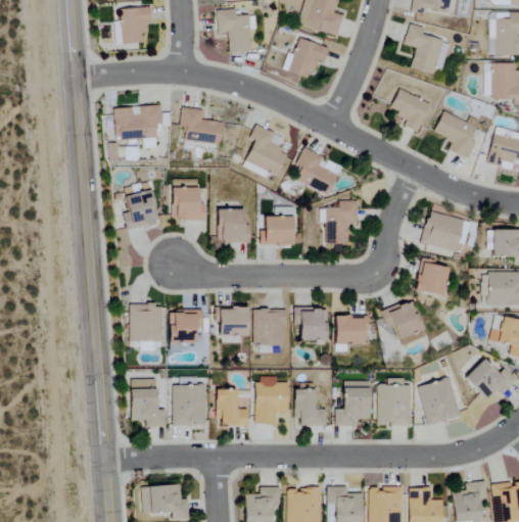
[(307,0),(299,24),(339,35),(344,15),(335,13),(339,0),(307,0)]
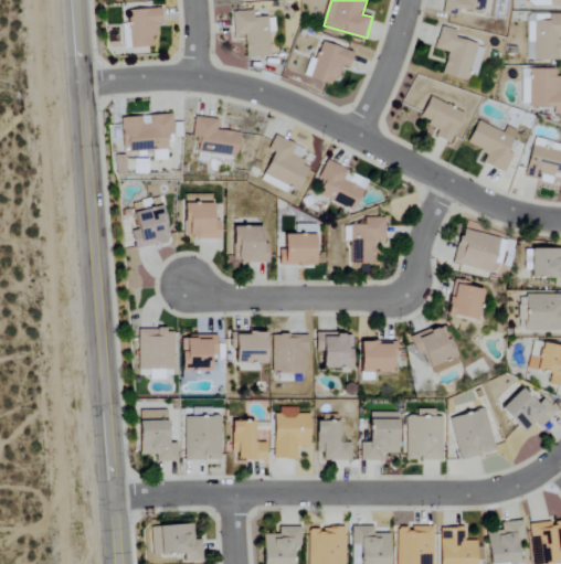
[(486,12),(488,0),(447,0),(445,12),(461,14),(462,9),(486,12)]
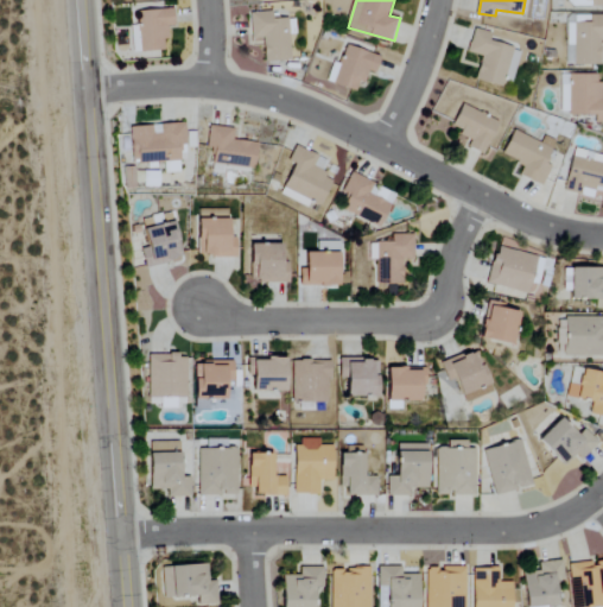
[(141,10),(144,50),(167,50),(167,39),(171,39),(171,26),(177,26),(177,8),(141,10)]
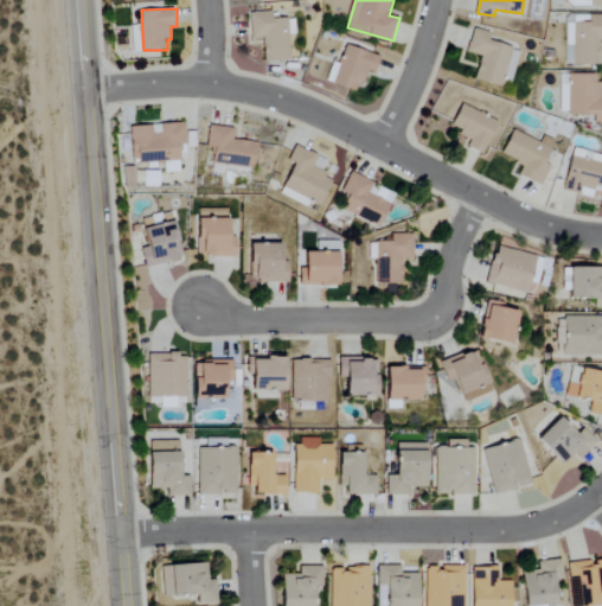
[(292,18),(275,18),(275,12),(253,12),(254,38),(267,38),(267,61),(293,61),(292,18)]
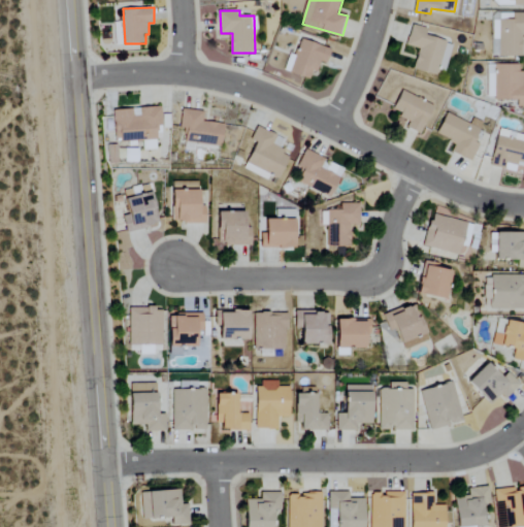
[(496,56),(523,55),(523,11),(495,12),(496,56)]
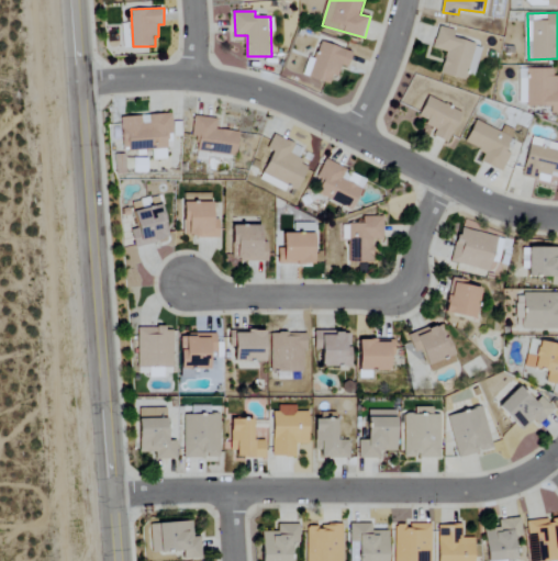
[(444,74),(468,80),(478,43),(456,37),(458,30),(442,25),(436,48),(449,52),(444,74)]
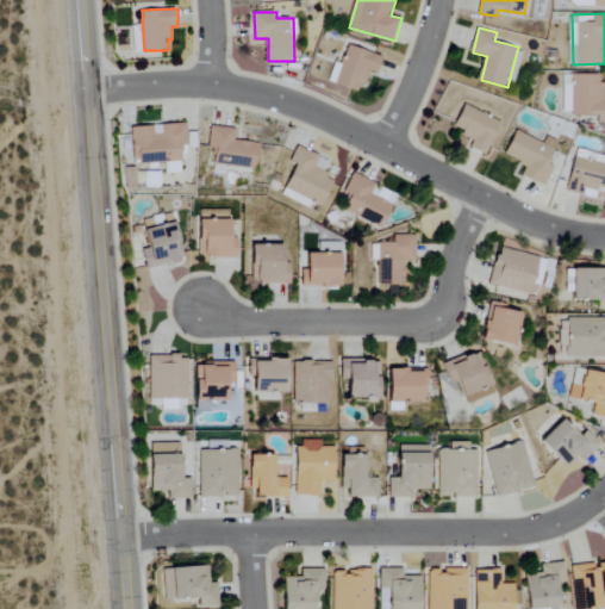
[(566,113),(602,115),(602,123),(604,123),(604,74),(567,73),(566,113)]
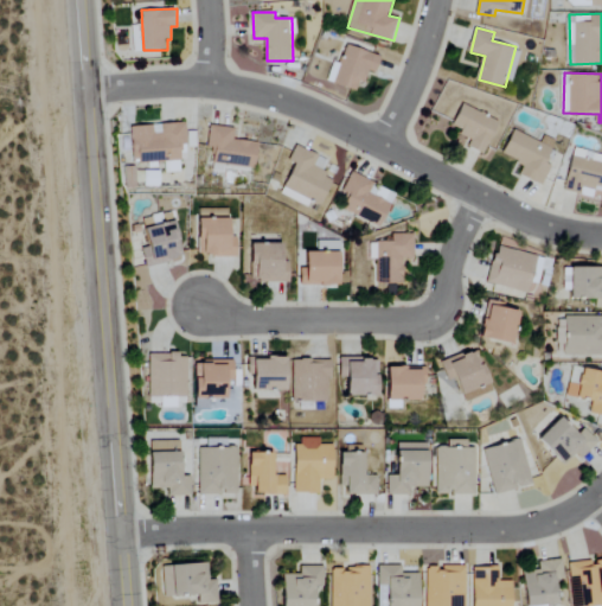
[(474,138),(471,146),(486,153),(501,122),(463,104),(453,128),(474,138)]
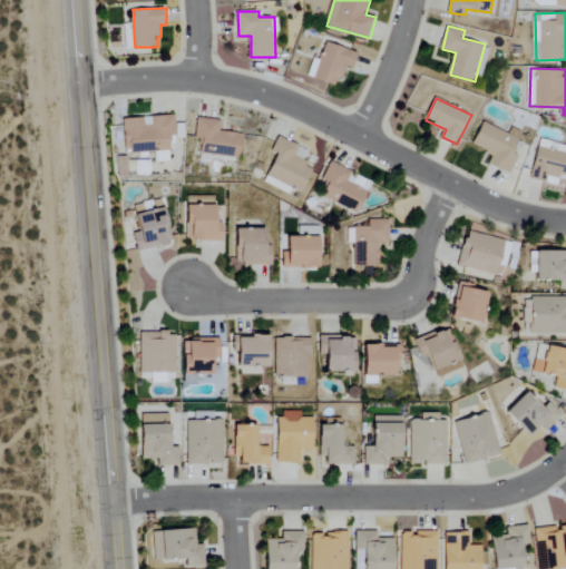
[(178,135),(178,116),(126,117),(127,151),(172,150),(172,135),(178,135)]
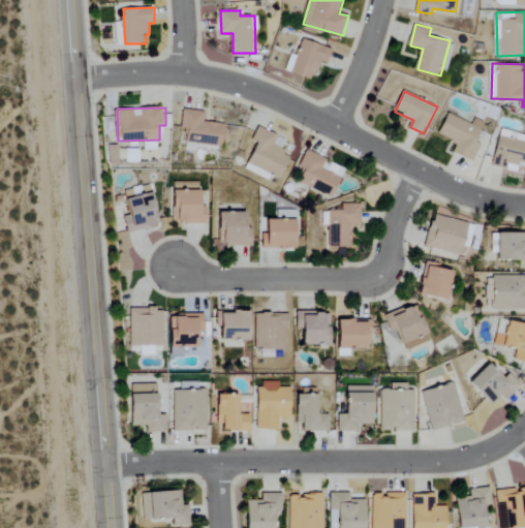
[(187,143),(224,146),(226,123),(206,122),(206,111),(185,109),(183,128),(188,128),(187,143)]
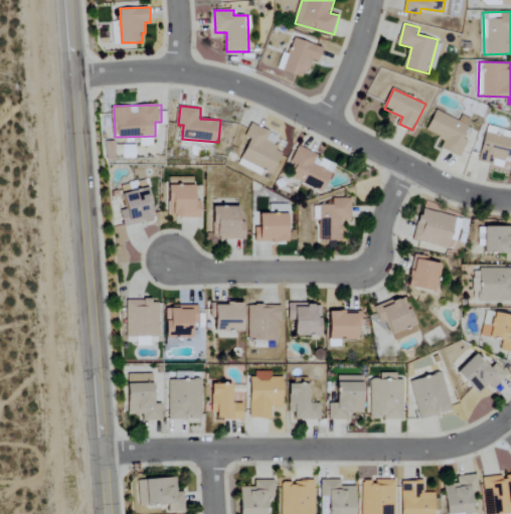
[(429,132),(447,139),(443,149),(463,156),(470,139),(465,137),(472,118),(464,115),(462,120),(437,110),(429,132)]
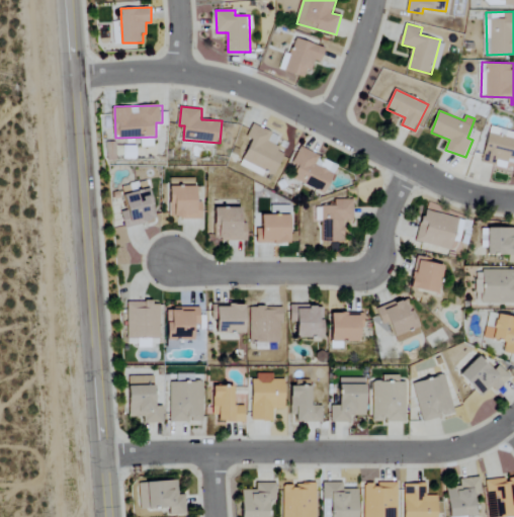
[(244,163),(276,175),(286,149),(269,142),(273,131),(254,123),(249,138),(253,139),(244,163)]
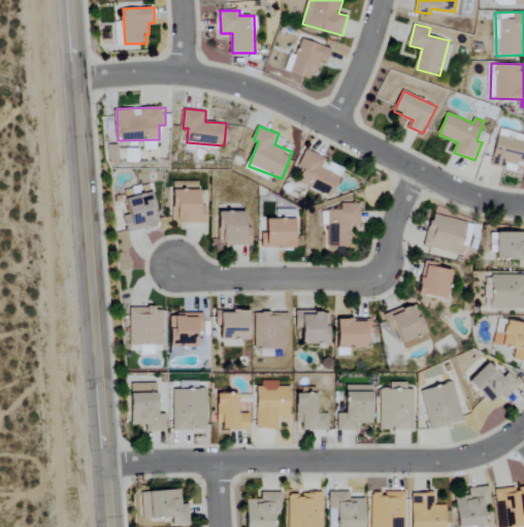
[(518,171),(519,164),(523,165),(523,133),(501,129),(493,165),(518,171)]
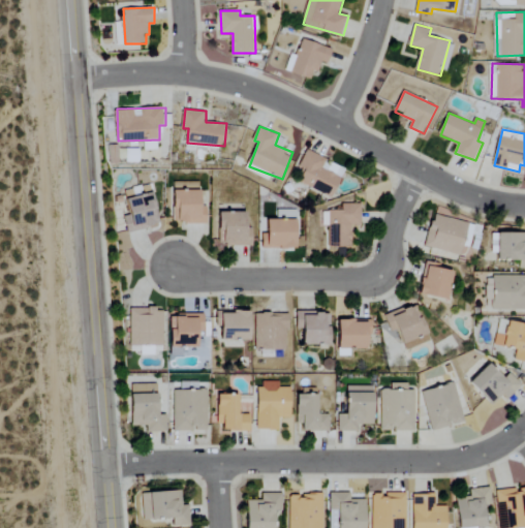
[(334,197),(347,167),(308,150),(300,167),(304,168),(298,181),(334,197)]
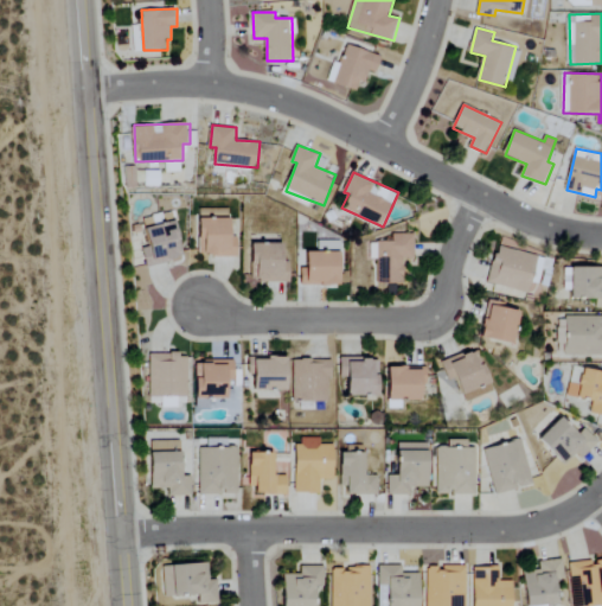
[(199,255),(238,256),(238,236),(230,236),(231,209),(199,208),(199,255)]
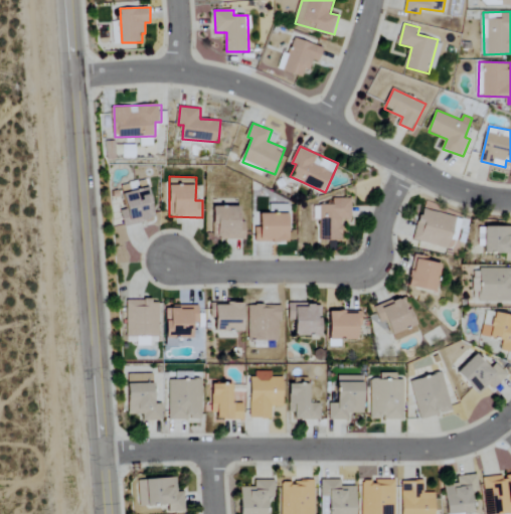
[(123,192),(126,209),(122,210),(125,224),(154,220),(150,188),(123,192)]
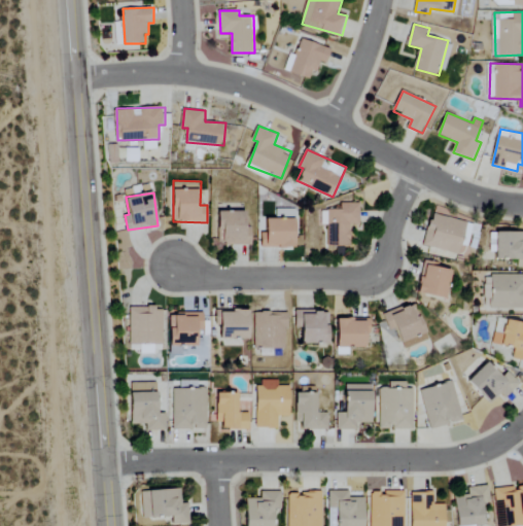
[(329,209),(329,245),(352,246),(353,223),(361,223),(361,203),(343,203),(342,210),(329,209)]
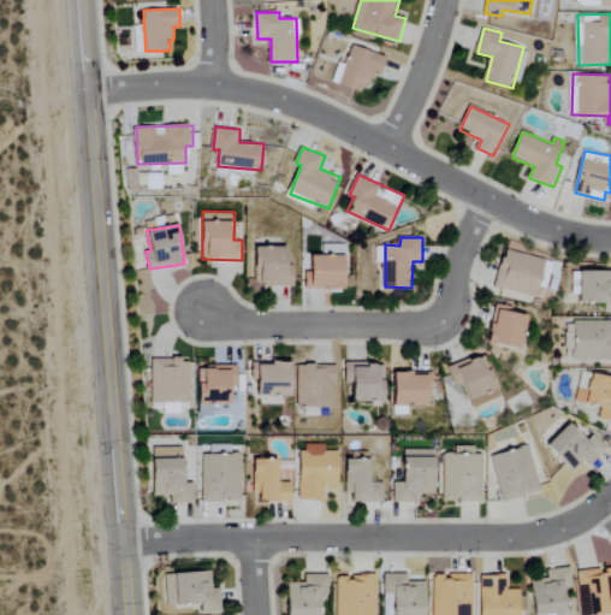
[(255,247),(256,287),(296,285),(295,266),(288,266),(288,247),(255,247)]
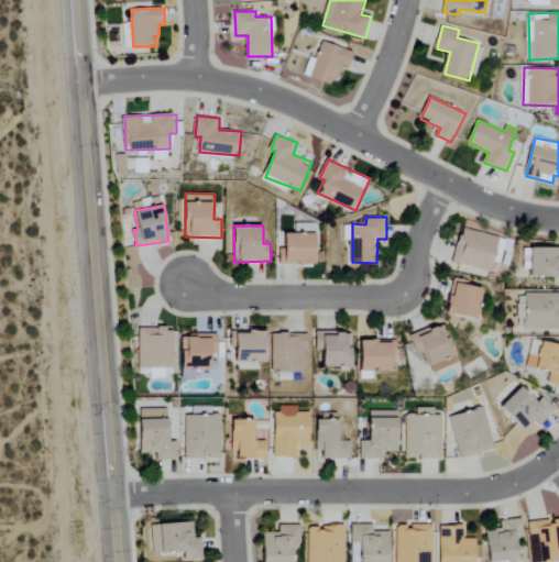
[(492,271),(500,235),(462,228),(455,262),(492,271)]
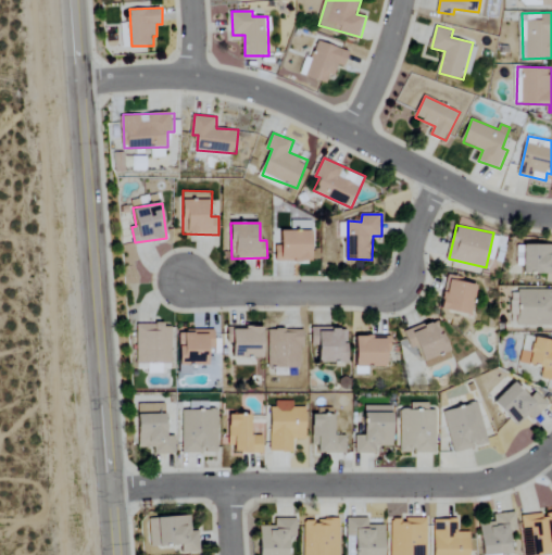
[(312,261),(313,230),(279,230),(279,261),(312,261)]
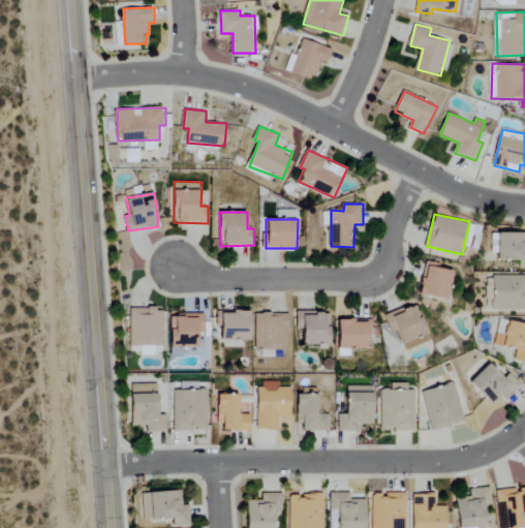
[(524,233),(500,233),(500,259),(521,259),(521,268),(524,268),(524,233)]
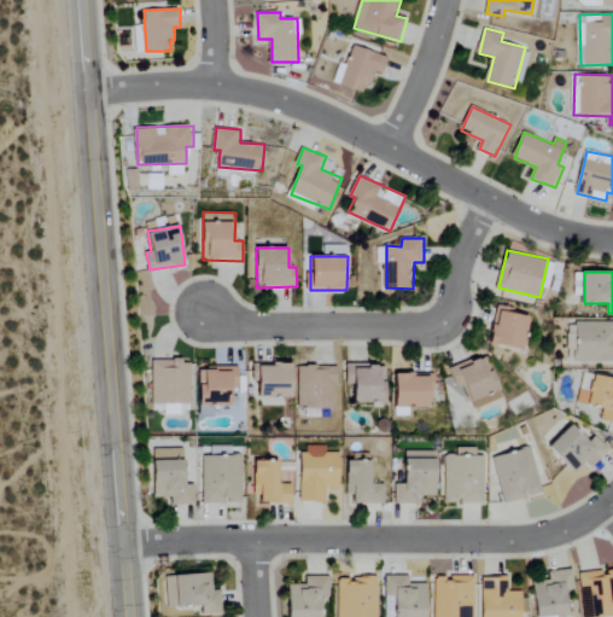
[(491,344),(524,350),(531,314),(498,307),(491,344)]
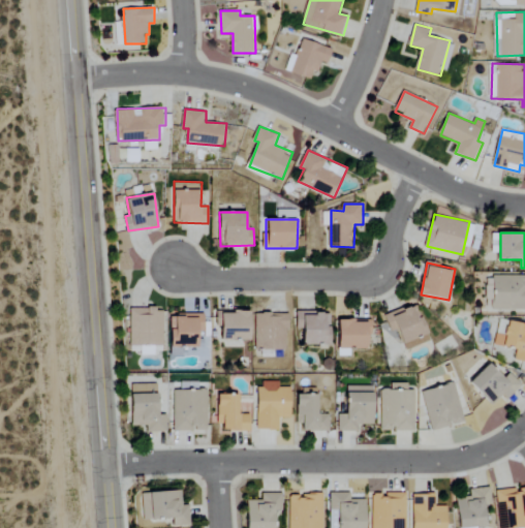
[(524,275),(495,274),(494,308),(524,309),(524,275)]
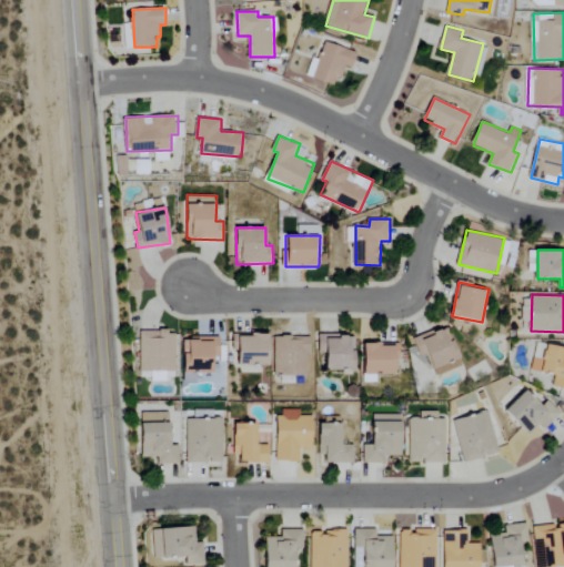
[(464,365),(449,325),(415,340),(422,356),(427,354),(437,376),(464,365)]
